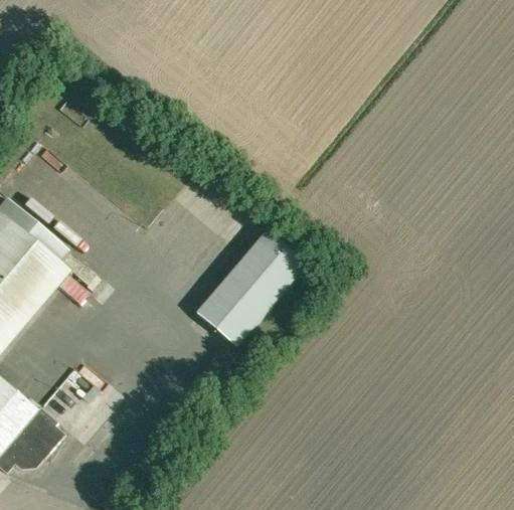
[(0,464),(6,470),(14,461),(20,466),(35,465),(63,432),(54,422),(56,419),(40,405),(39,407),(0,374),(0,354),(71,270),(60,261),(70,249),(7,196),(0,204),(0,464)]
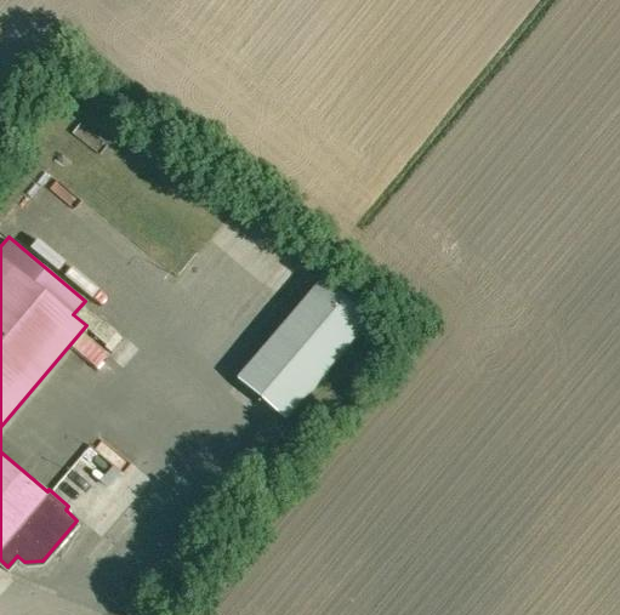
[(237,376),(284,416),(369,317),(322,277),(237,376)]
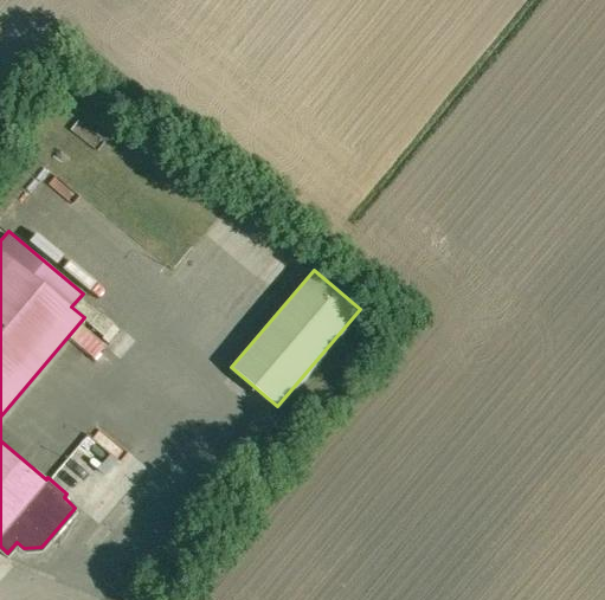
[(53,477),(107,522),(154,465),(132,447),(110,472),(84,450),(90,443),(65,423),(43,450),(63,466),(53,477)]
